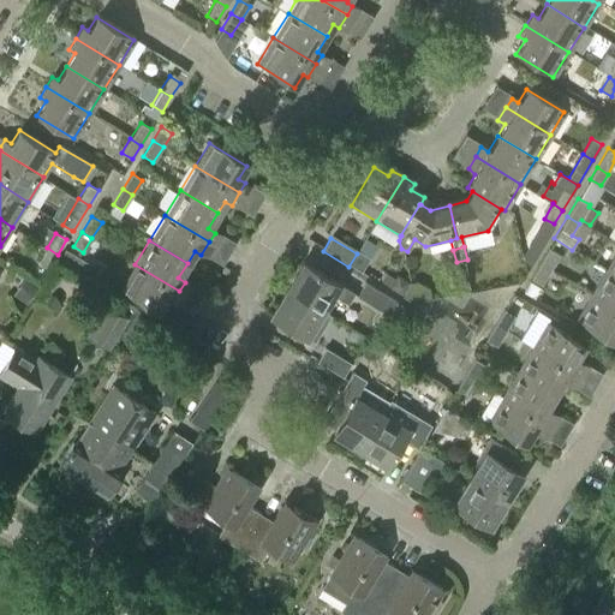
[(48,269),(57,257),(58,255),(47,248),(37,262),(48,269)]
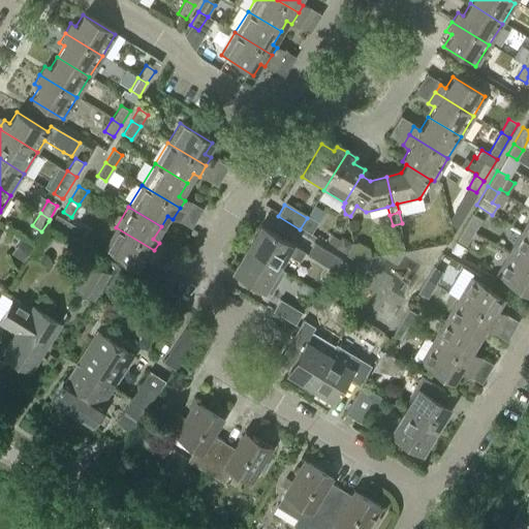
[(472,234),(481,219),(472,213),(463,228),(472,234)]
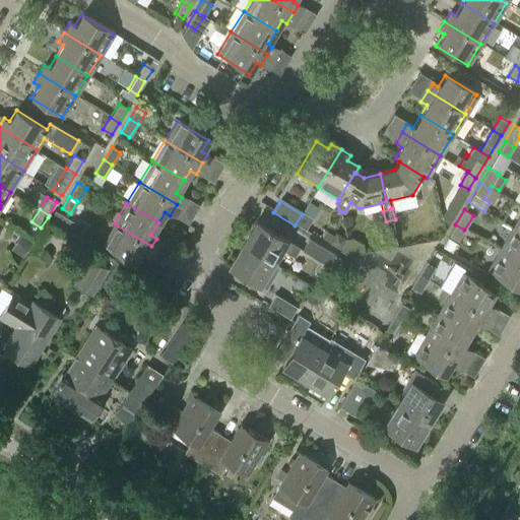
[(55,210),(51,217),(58,222),(63,214),(55,210)]
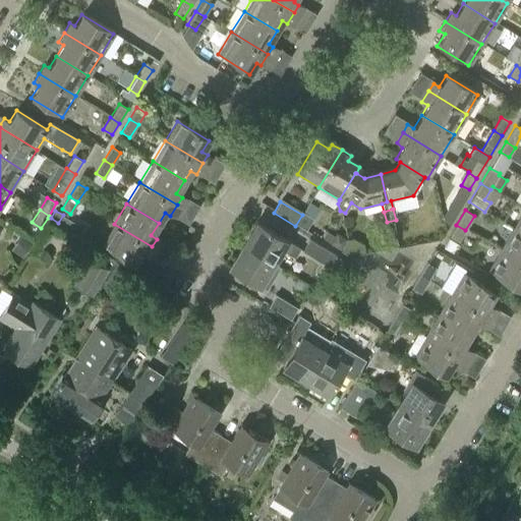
[(520,213),(512,229),(520,234),(520,213)]
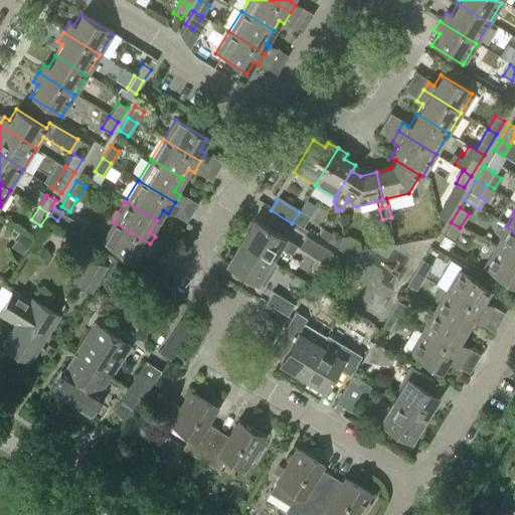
[(300,228),(307,217),(299,212),(292,223),(300,228)]
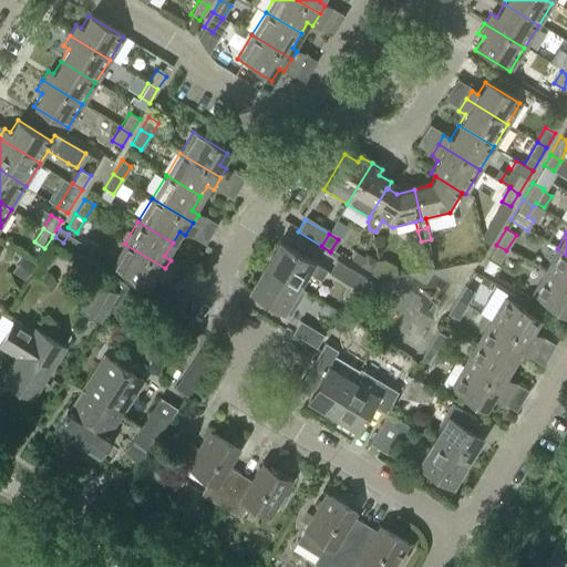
[(319,280),(326,271),(278,243),(265,265),(298,286),(306,272),(319,280)]
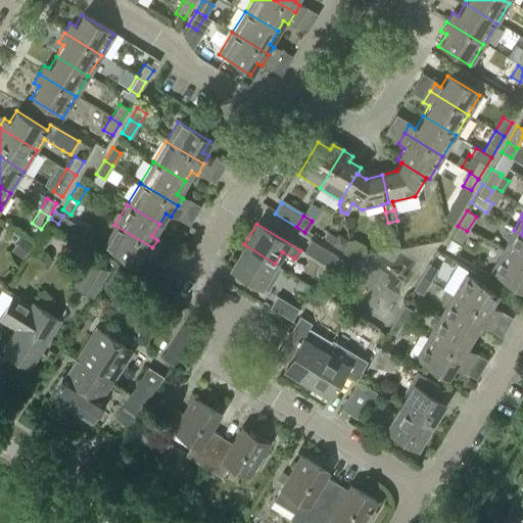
[(145,258),(152,247),(114,225),(101,246),(133,267),(140,255),(145,258)]
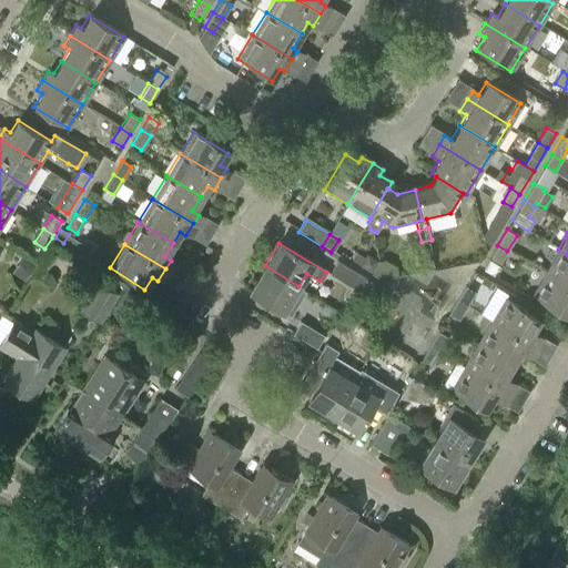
[(500,263),(507,251),(497,245),(490,256),(500,263)]
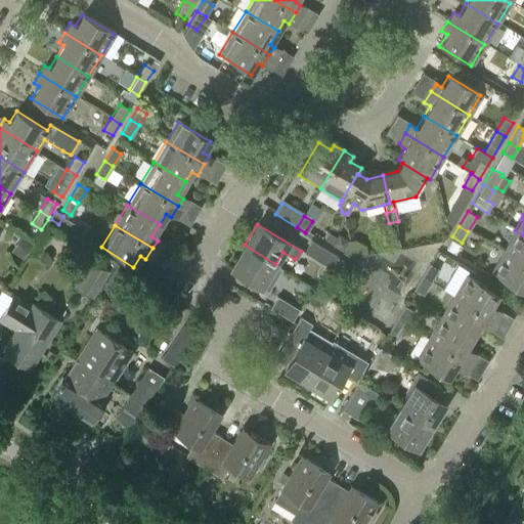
[(399,246),(396,229),(386,232),(390,248),(399,246)]
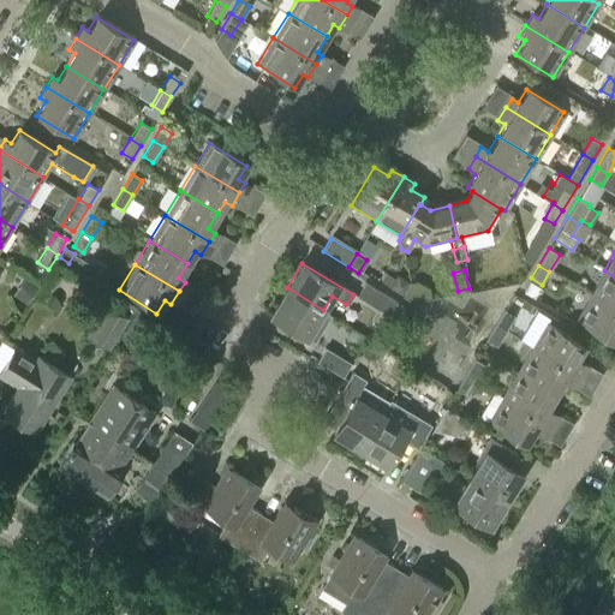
[(614,310),(614,276),(604,270),(590,296),(614,310)]
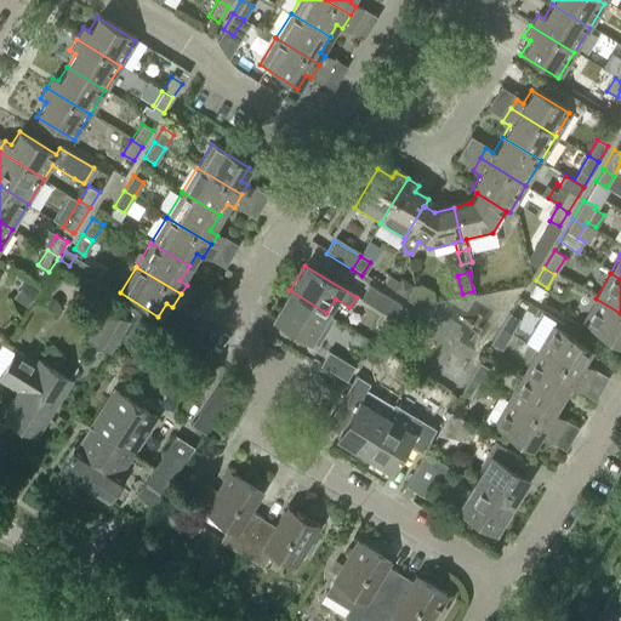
[(404,297),(410,286),(399,280),(393,291),(404,297)]
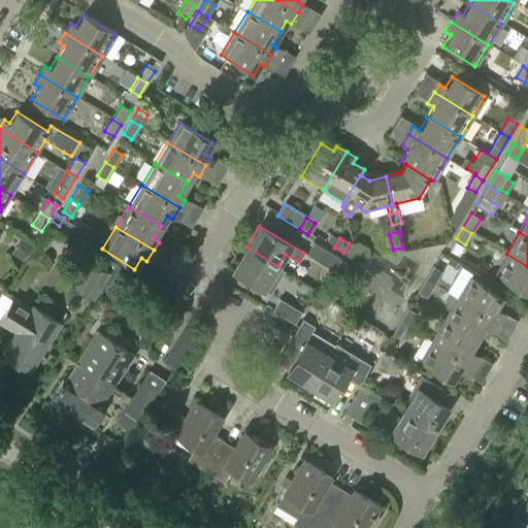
[(23,259),(31,246),(22,241),(14,253),(23,259)]
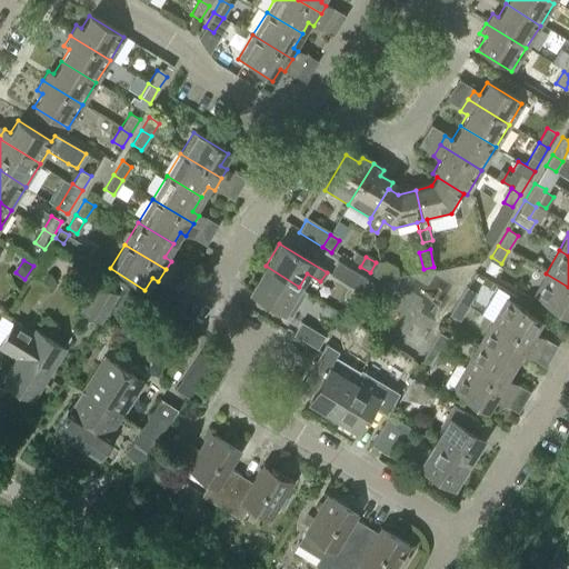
[(492,277),(498,267),(489,261),(482,271),(492,277)]
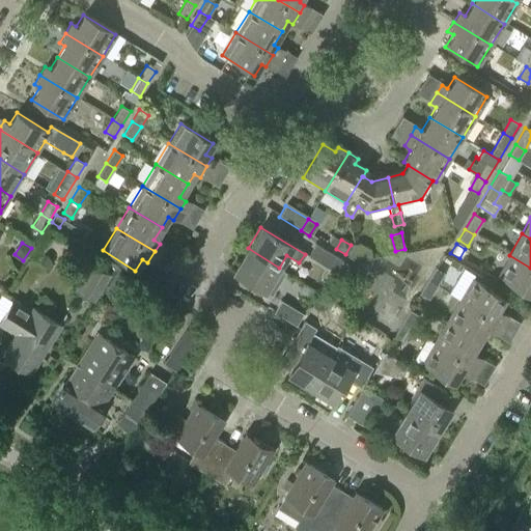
[(334,273),(341,262),(314,245),(307,256),(334,273)]
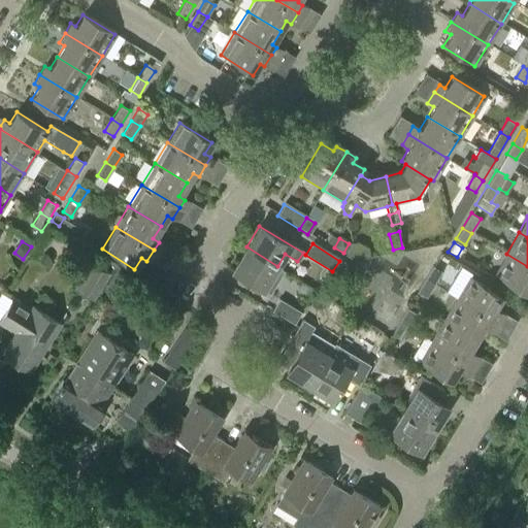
[(269,294),(284,271),(276,267),(277,266),(246,246),(232,271),(269,294)]
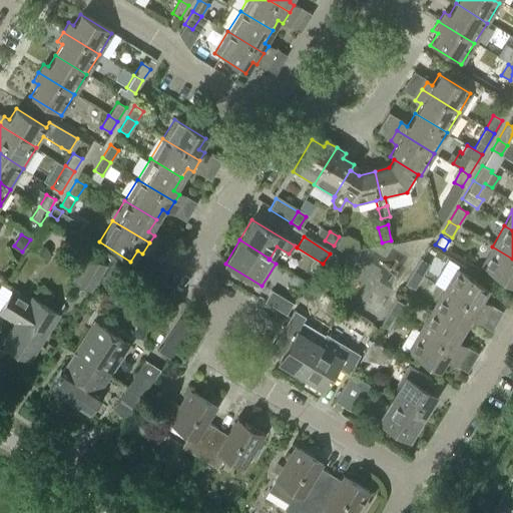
[(512,259),(492,246),(479,268),(511,286),(512,282),(512,259)]
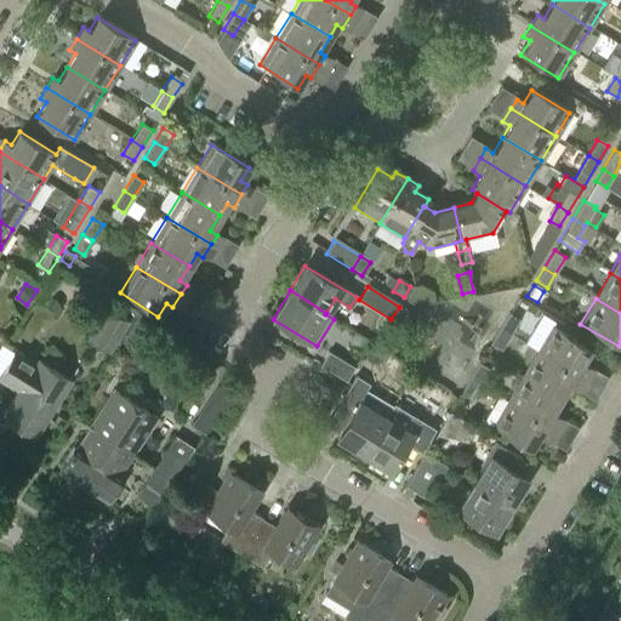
[(110,352),(130,320),(106,306),(87,339),(110,352)]
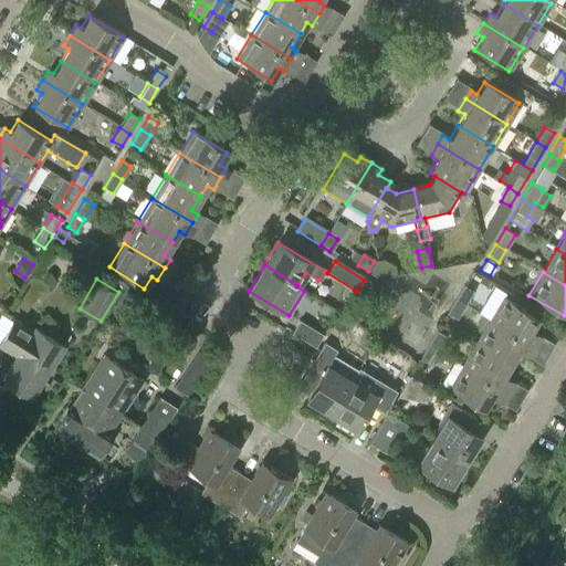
[(126,287),(114,307),(133,318),(144,299),(126,287)]
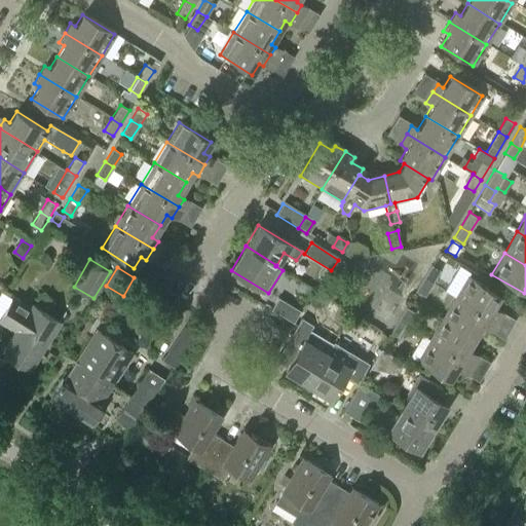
[(433,283),(439,273),(429,267),(423,276),(433,283)]
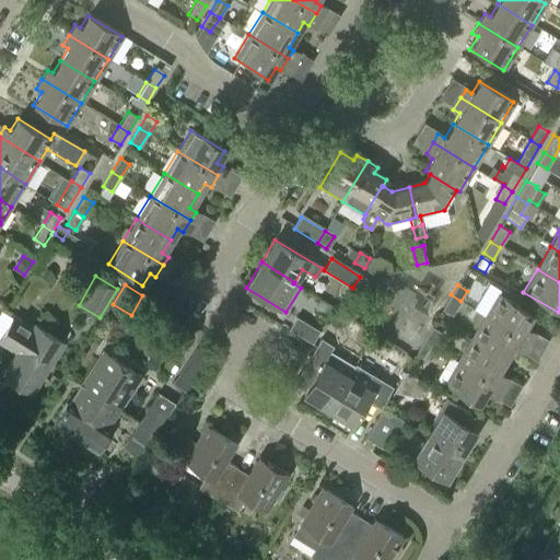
[(451,316),(461,301),(451,294),(441,311),(451,316)]
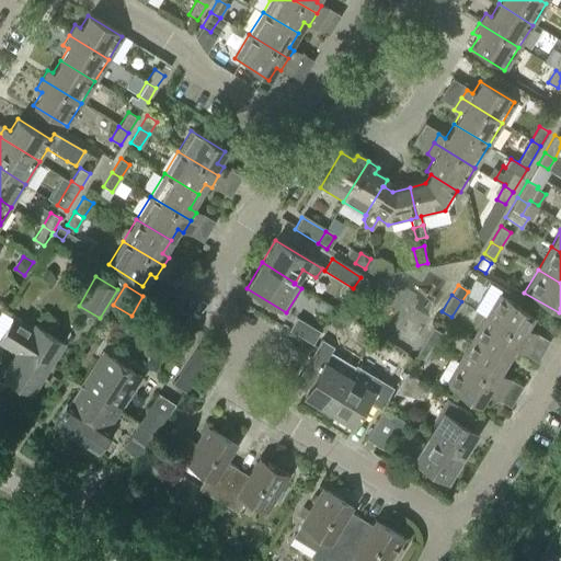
[(525,341),(530,331),(525,328),(531,316),(497,295),(485,316),(525,341)]
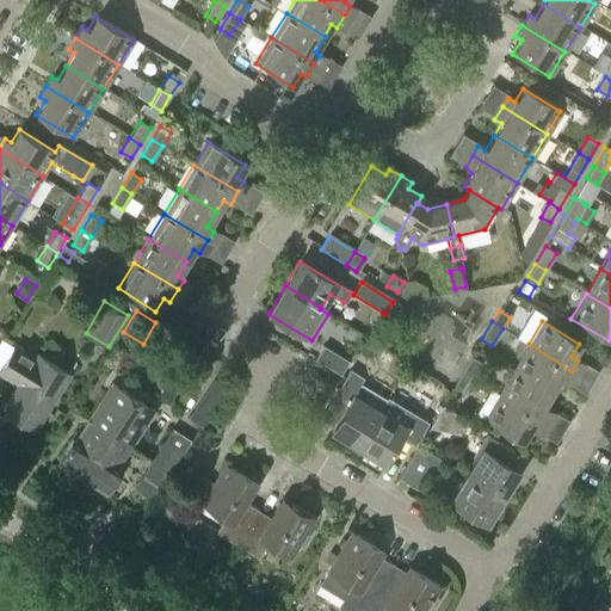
[(563,383),(572,371),(529,344),(513,369),(551,392),(559,380),(563,383)]
